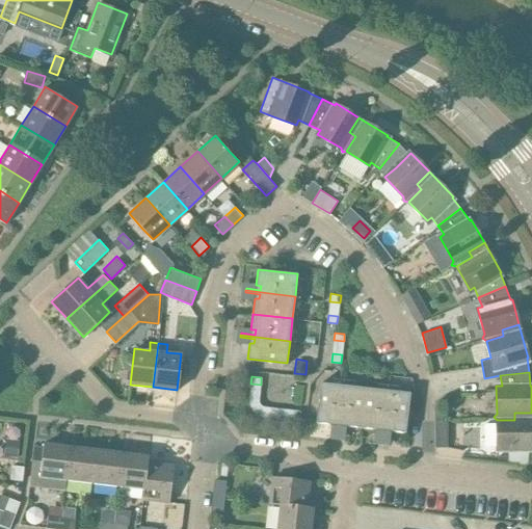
[(336,433),(338,433),(343,385),(320,381),(316,422),(331,423),(333,419),(337,419),(336,433)]
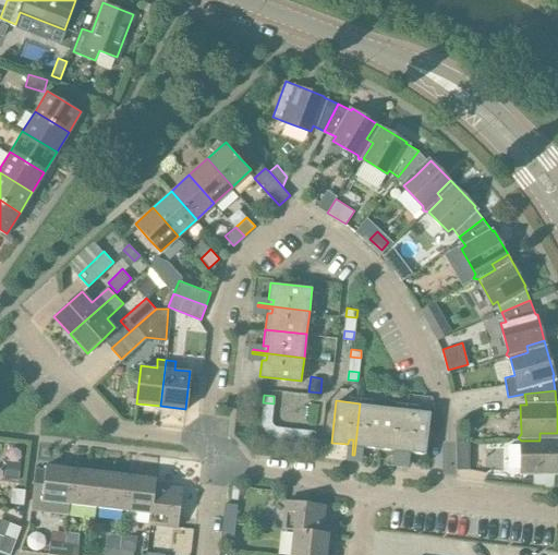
[(384,406),(360,403),(354,455),(356,455),(358,441),(363,441),(362,446),(378,448),(384,406)]
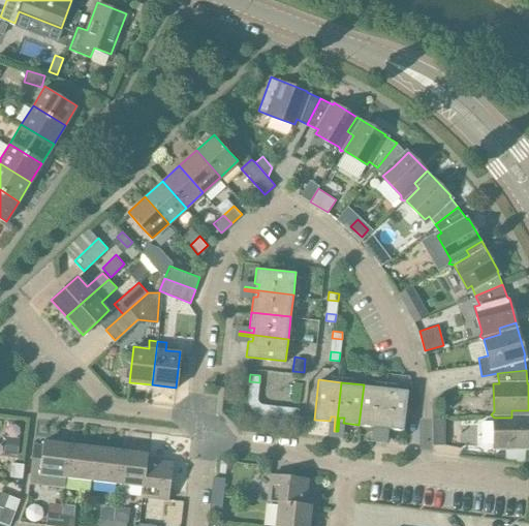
[(377,436),(380,436),(385,388),(364,384),(359,425),(374,426),(375,421),(379,422),(377,436)]
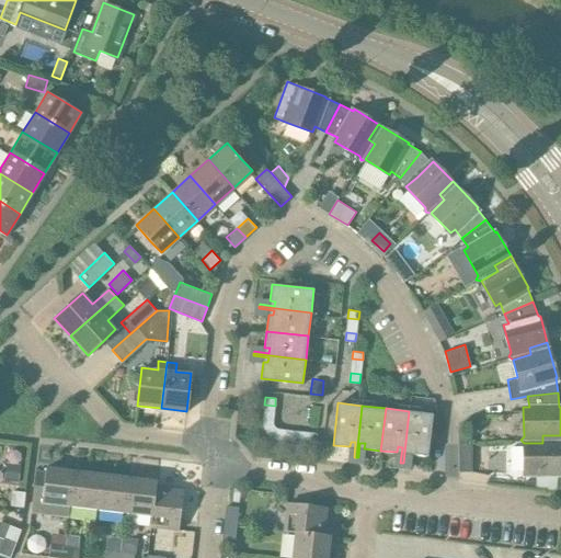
[(273,420),(274,412),(264,411),(263,420),(273,420)]
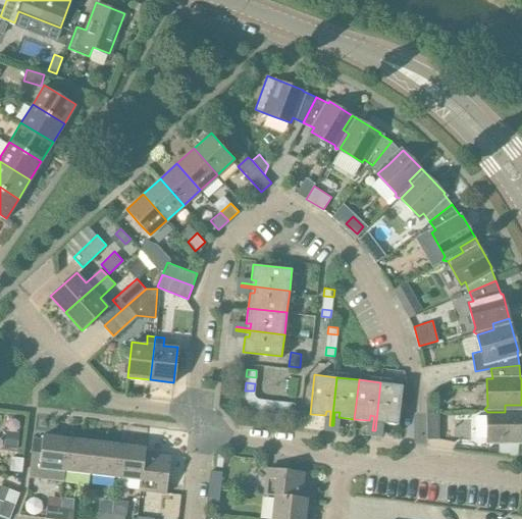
[(403,384),(380,382),(375,430),(377,430),(378,417),(382,417),(382,422),(399,424),(403,384)]
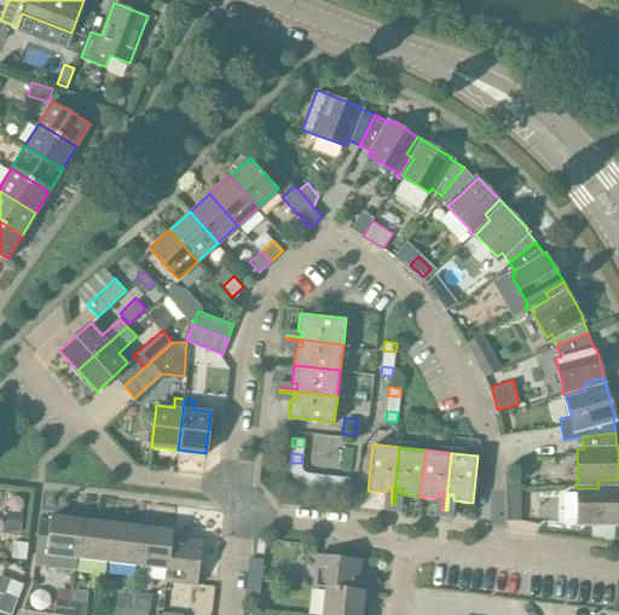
[(301,463),(290,463),(290,465),(290,468),(290,469),(290,470),(291,473),(293,475),(294,475),(295,477),(296,479),(298,480),(300,481),(302,482),(304,482),(307,483),(308,471),(307,471),(305,470),(304,469),(302,466),(301,465),(301,463)]
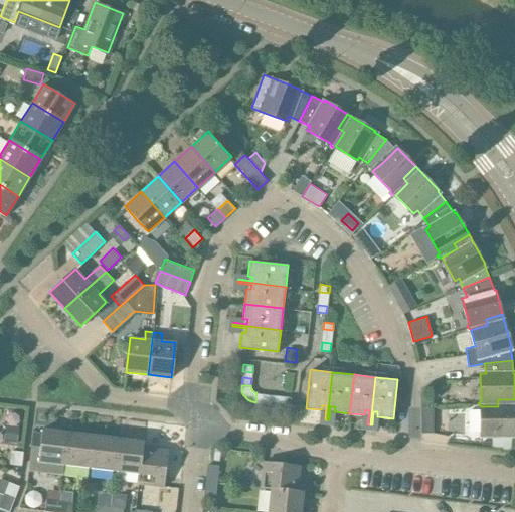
[(255,402),(265,403),(266,393),(256,392),(255,402)]
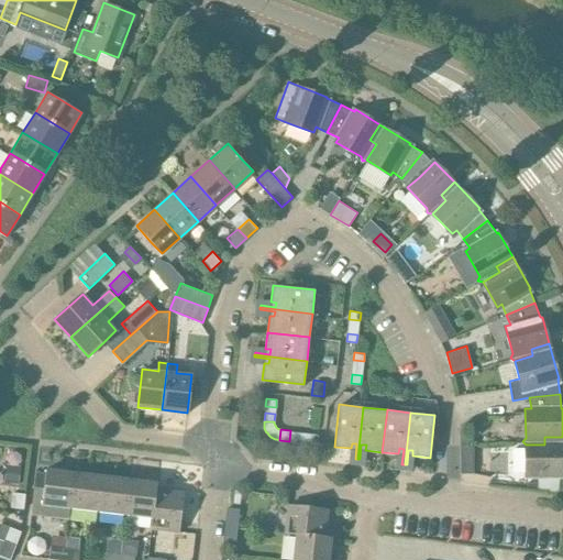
[(299,431),(290,430),(289,441),(298,442),(299,431)]
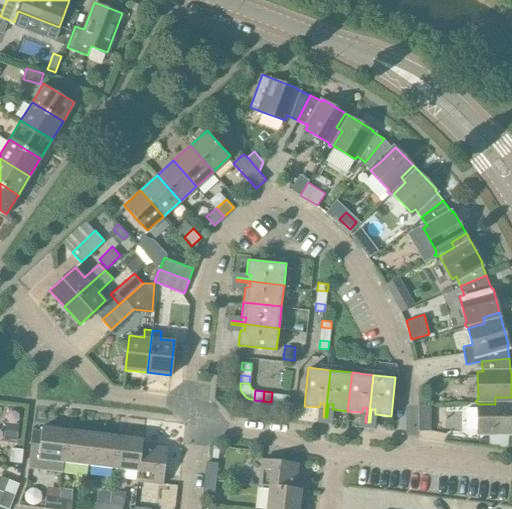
[(279,403),(280,393),(272,392),(271,402),(279,403)]
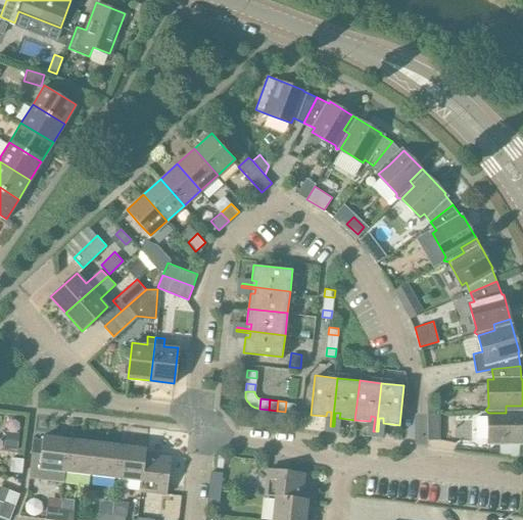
[(286,402),(285,412),(294,413),(295,403),(286,402)]
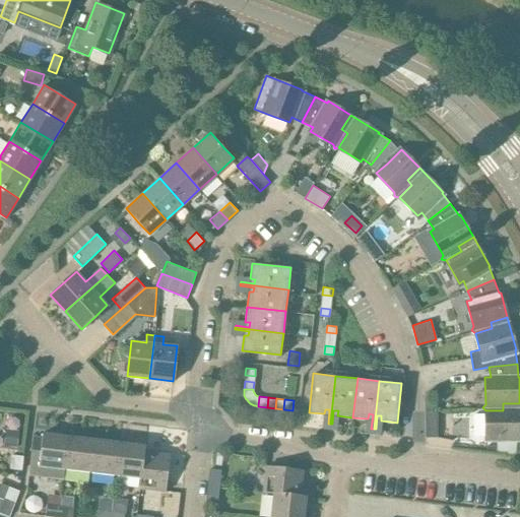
[(485,410),(485,416),(485,437),(519,437),(519,403),(503,403),(503,410),(485,410)]
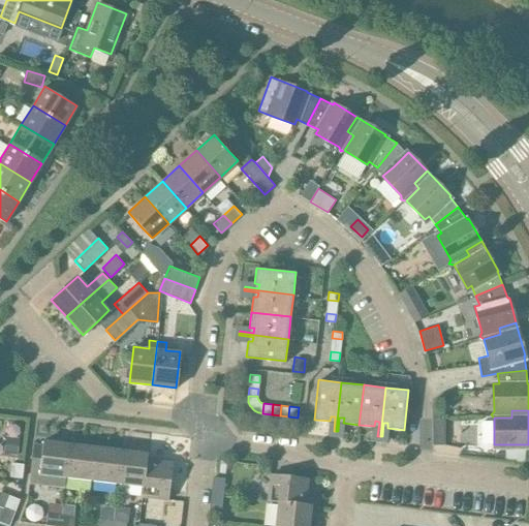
[(433,415),(433,444),(445,444),(445,415),(433,415)]
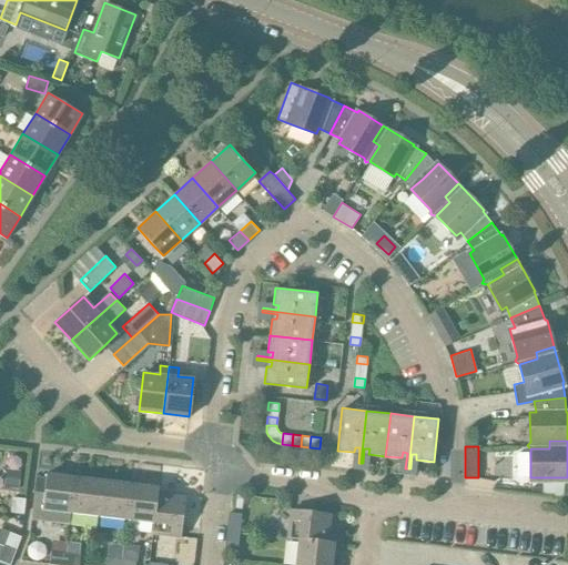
[(6,467),(4,487),(19,488),(21,468),(6,467)]
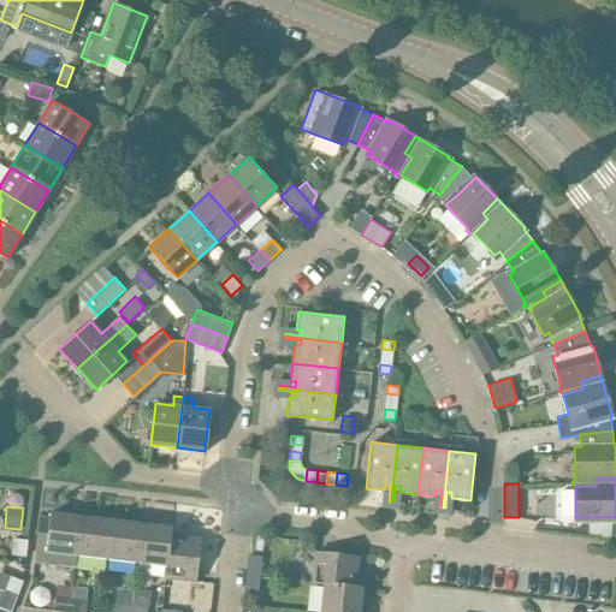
[(77,554),(81,516),(51,512),(51,517),(40,516),(34,560),(75,565),(77,554)]
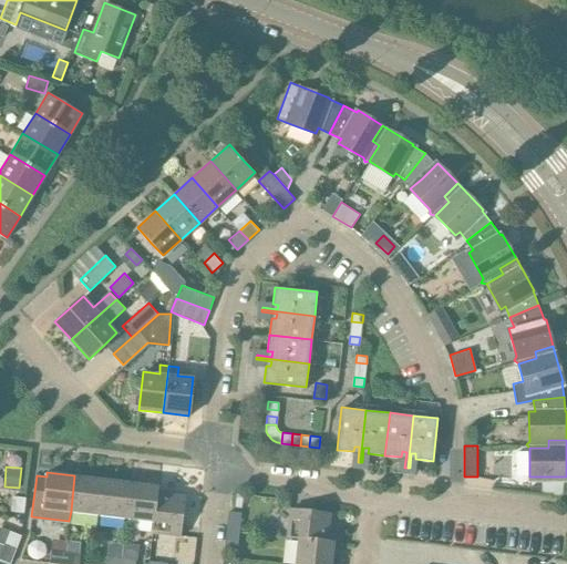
[(71,511),(99,514),(102,479),(74,475),(71,511)]
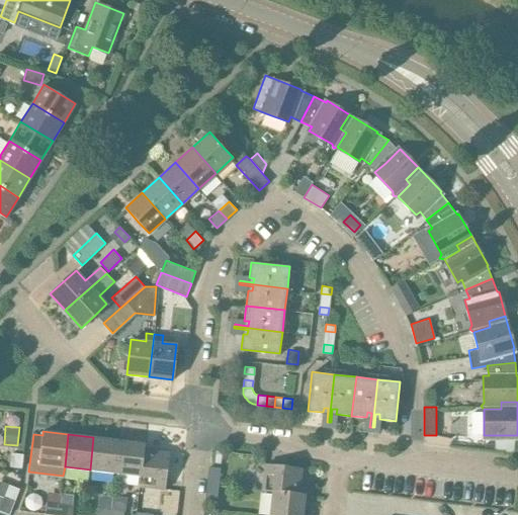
[(118,440),(93,437),(90,469),(115,471),(118,440)]
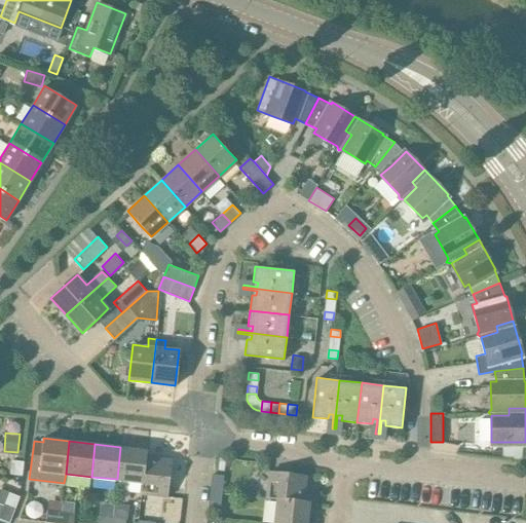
[(117,479),(142,482),(143,482),(143,475),(146,449),(120,447),(117,479)]
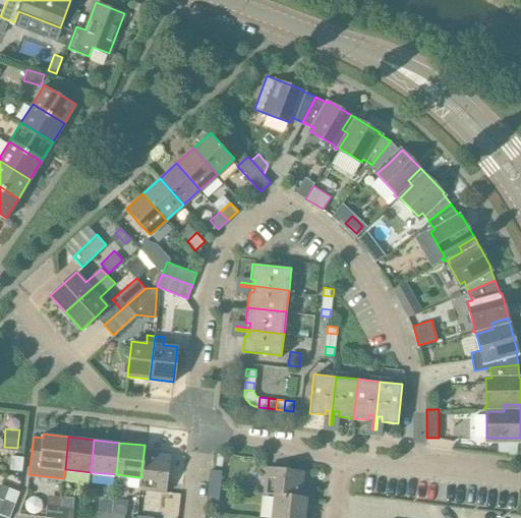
[(145,445),(141,470),(141,477),(140,477),(139,488),(166,492),(170,455),(145,452),(146,446),(145,445)]
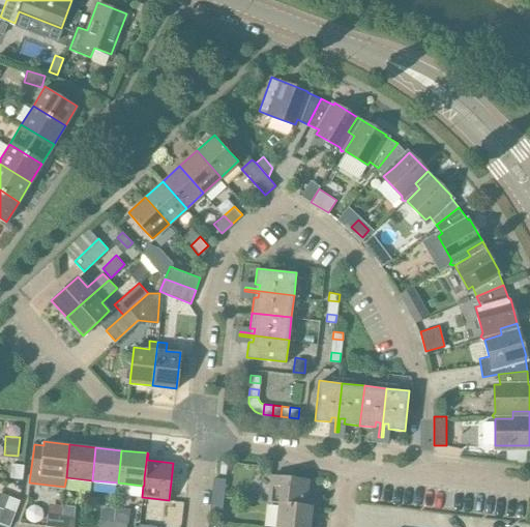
[(10,476),(23,477),(24,464),(11,463),(10,476)]
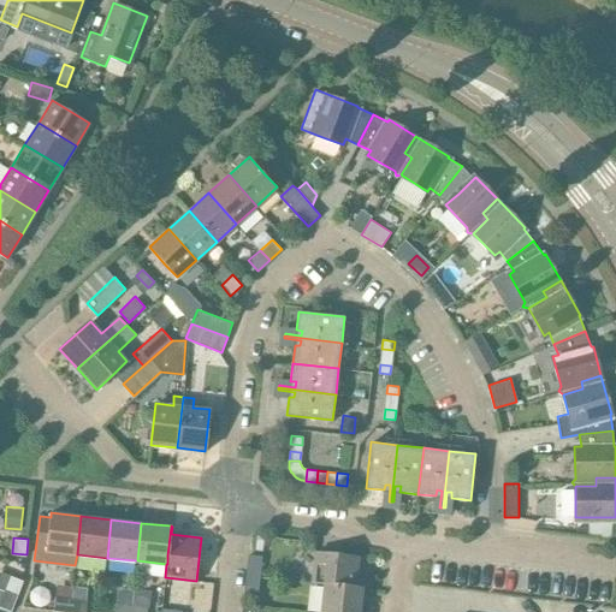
[(333,582),(355,586),(359,556),(315,551),(312,582),(324,583),(324,582),(333,582)]
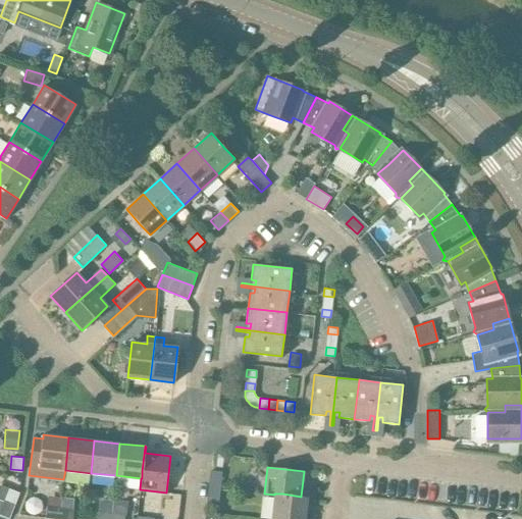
[(222,471),(210,469),(209,484),(220,485),(222,471)]
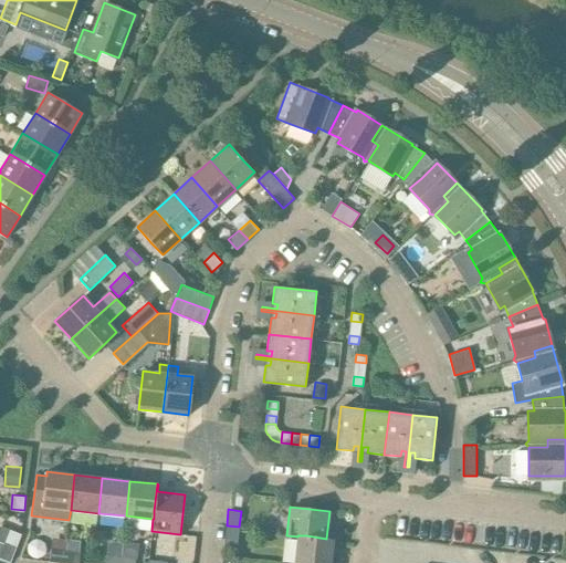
[(227,525),(224,542),(238,543),(239,527),(227,525)]
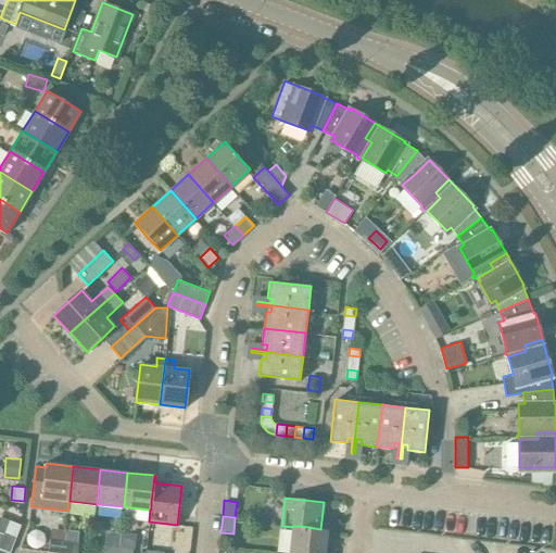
[(10,519),(4,532),(16,538),(22,524),(10,519)]
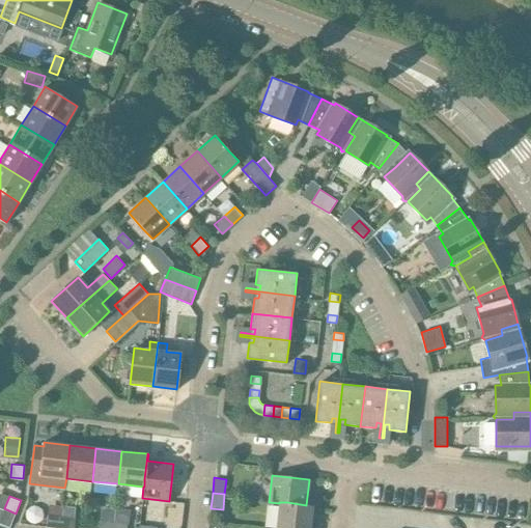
[(310,527),(312,505),(306,505),(287,502),(279,502),(279,503),(277,527),(278,527),(310,527)]
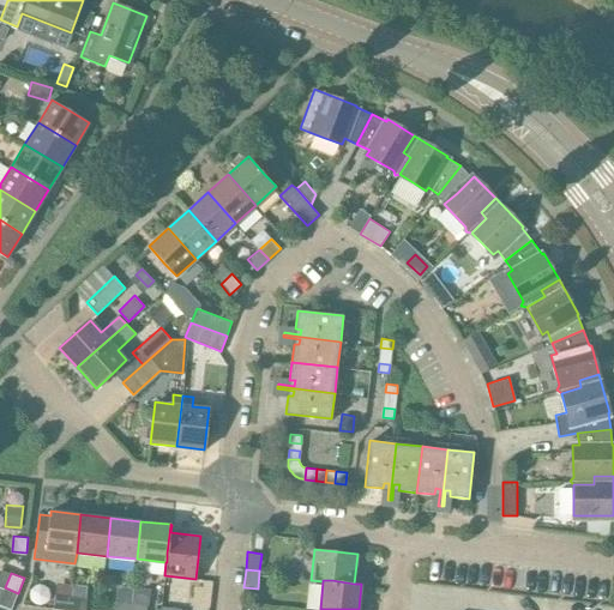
[(76,586),(76,596),(73,609),(80,609),(86,609),(88,597),(86,597),(88,587),(76,586)]
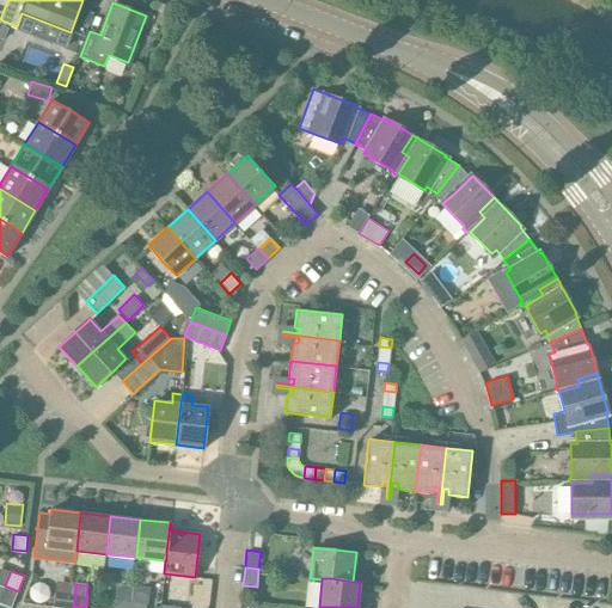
[(5,585),(0,597),(0,600),(12,606),(18,591),(5,585)]
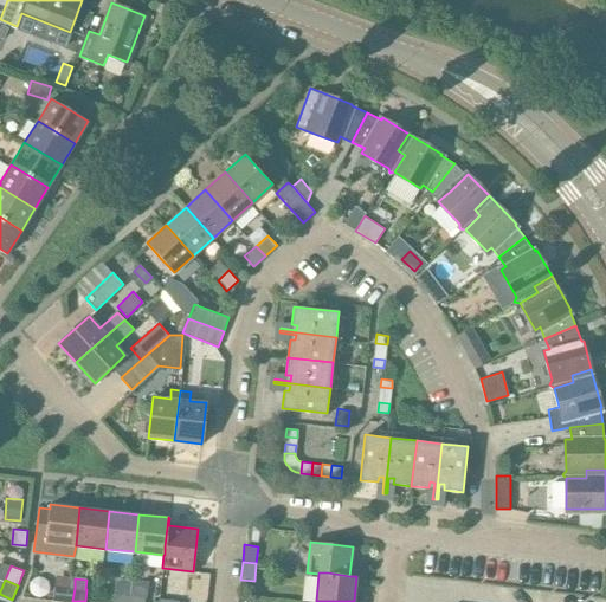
[(56,586),(55,600),(72,601),(75,588),(56,586)]
